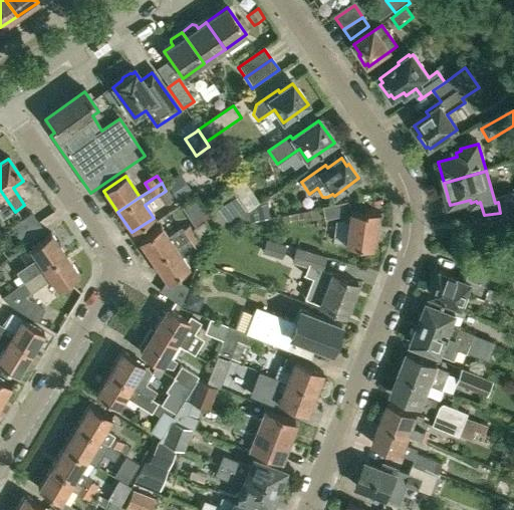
[(213,223),(224,228),(248,212),(230,186),(213,223)]
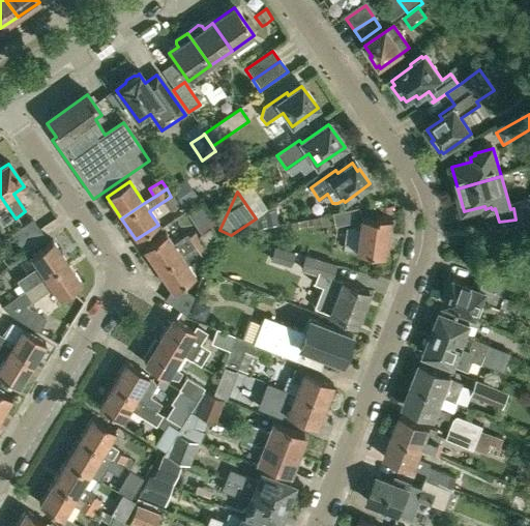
[(0,225),(2,228),(16,218),(0,196),(0,225)]
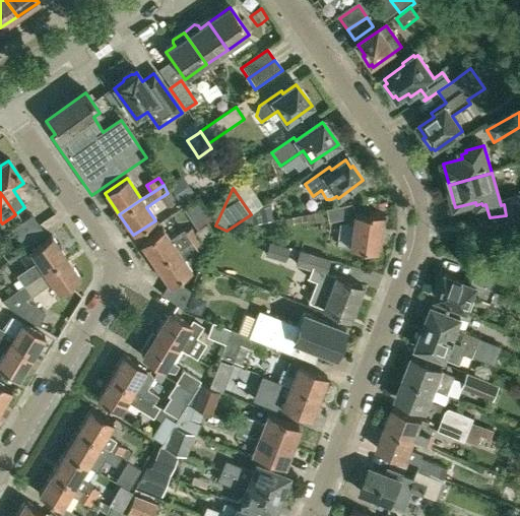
[(506,215),(519,212),(519,198),(504,204),(506,215)]
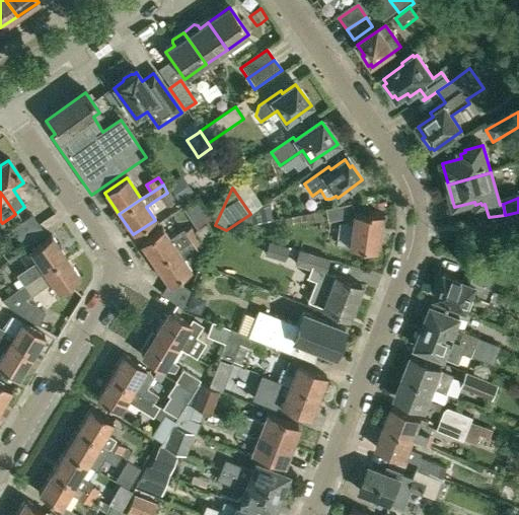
[(267,203),(229,229),(229,230),(273,221),(267,203)]
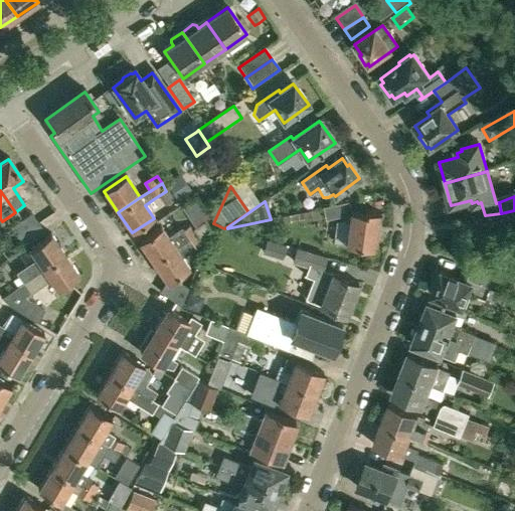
[(378,214),(363,212),(362,214),(351,212),(349,203),(324,208),(327,220),(343,216),(344,221),(337,223),(334,244),(372,250),(378,214)]
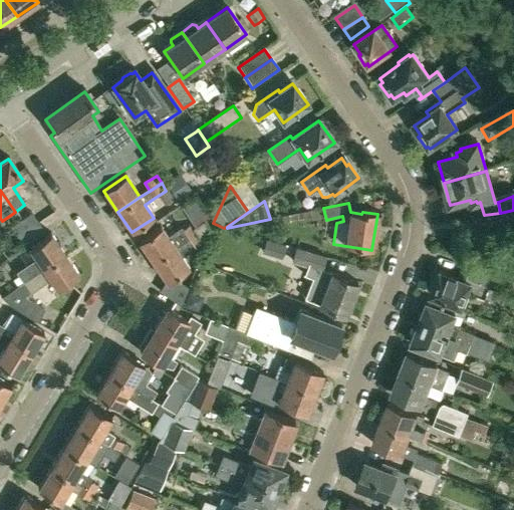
[(25,247),(44,234),(31,214),(12,228),(25,247)]
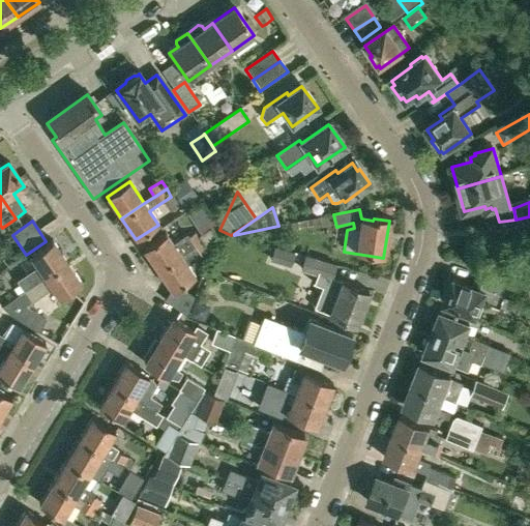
[(203,241),(207,247),(212,244),(214,237),(210,231),(200,237),(198,234),(190,239),(188,235),(173,245),(166,234),(143,250),(157,271),(180,256),(203,241)]
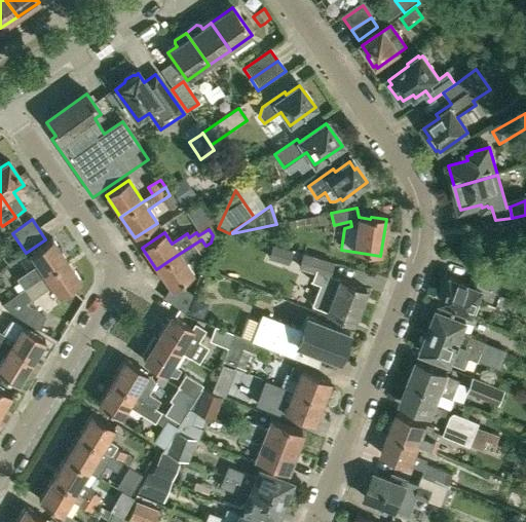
[(208,250),(205,246),(201,239),(179,254),(156,269),(170,288),(163,300),(184,313),(191,296),(177,287),(193,275),(186,264),(208,250)]
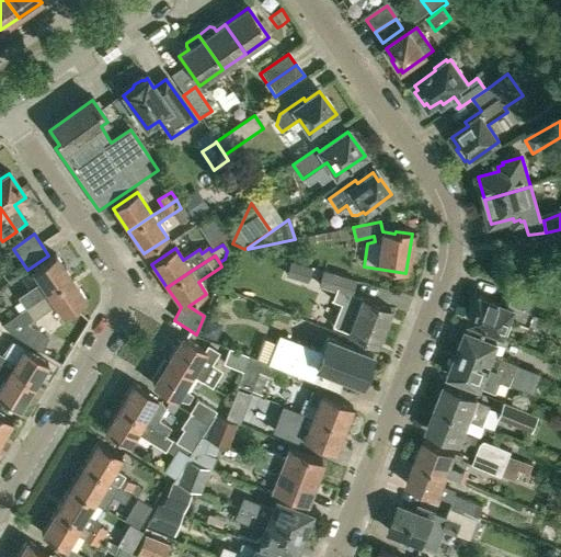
[(25,310),(71,279),(56,257),(32,273),(39,284),(19,299),(25,310)]
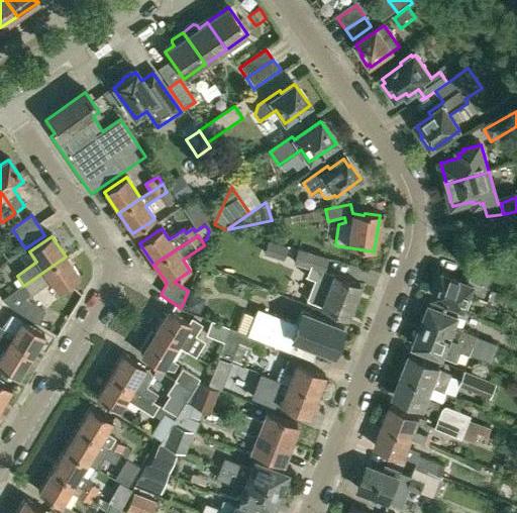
[(287,248),(267,242),(263,255),(283,262),(287,248)]
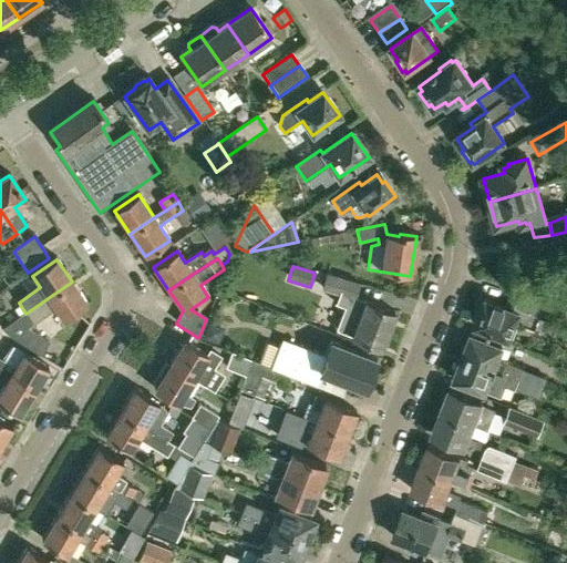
[(387,335),(394,314),(356,298),(359,286),(327,276),(322,290),(339,295),(336,306),(347,310),(338,333),(381,349),(382,346),(387,346),(390,337),(387,335)]
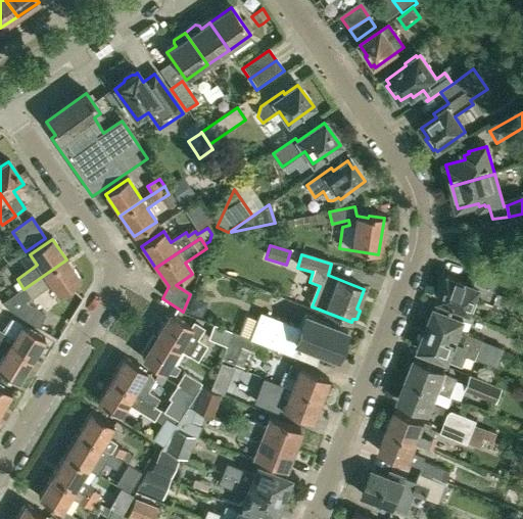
[(51,286),(58,296),(81,281),(66,260),(24,289),(25,289),(2,304),(11,312),(38,330),(46,318),(25,303),(32,298),(32,299),(51,286)]
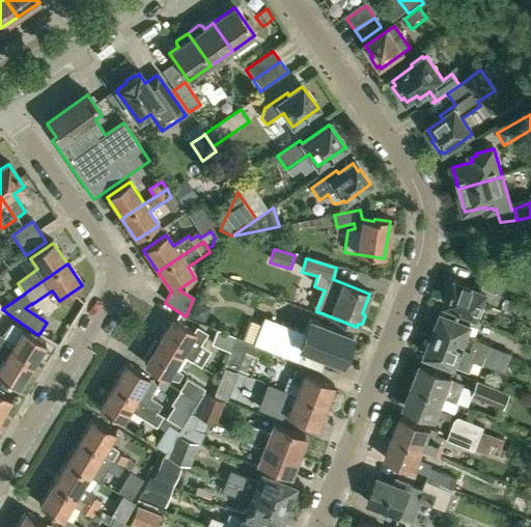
[(445,307),(476,320),(482,303),(501,310),(506,298),(515,301),(522,286),(486,273),(482,286),(474,284),(472,288),(454,281),(450,293),(447,292),(443,302),(446,303),(445,307)]
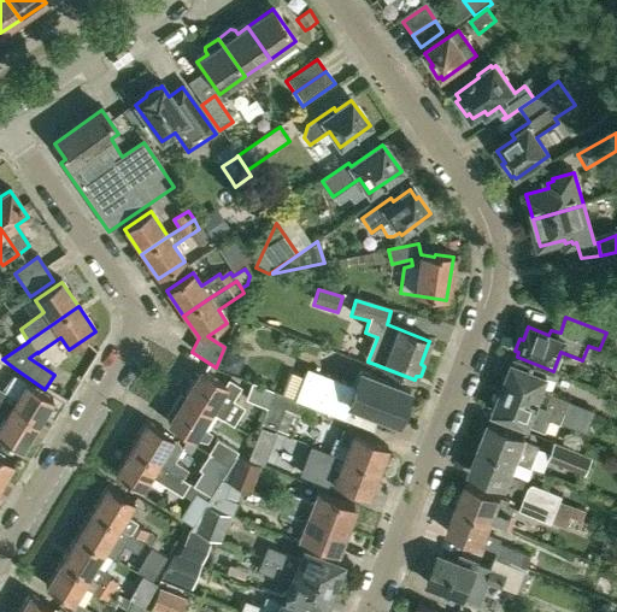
[(227,351),(221,370),(239,376),(245,358),(227,351)]
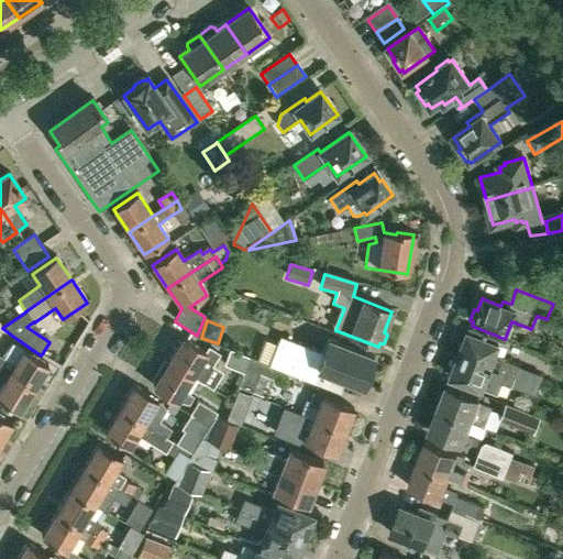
[(495,358),(499,347),(468,335),(467,337),(464,336),(461,347),(463,348),(460,357),(516,379),(519,370),(520,368),(495,358)]
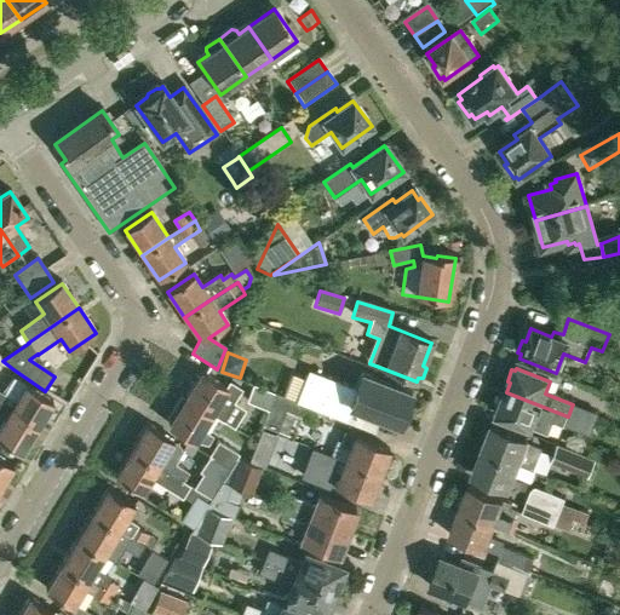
[(297,404),(302,406),(346,424),(351,409),(399,427),(412,395),(362,375),(356,391),(309,373),(297,404)]
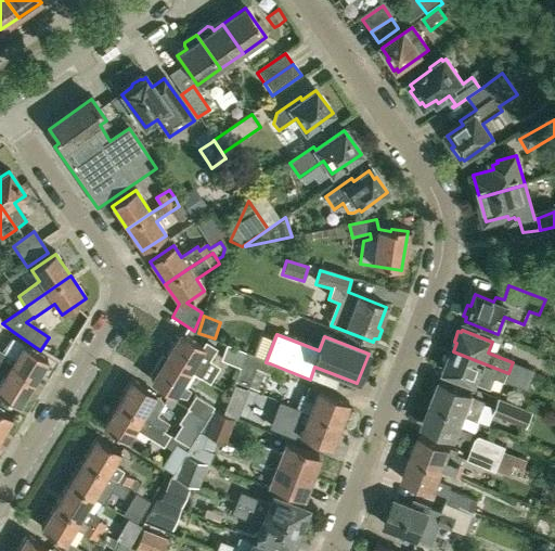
[(180,335),(166,358),(198,379),(208,384),(218,368),(208,362),(216,350),(206,344),(203,348),(180,335)]
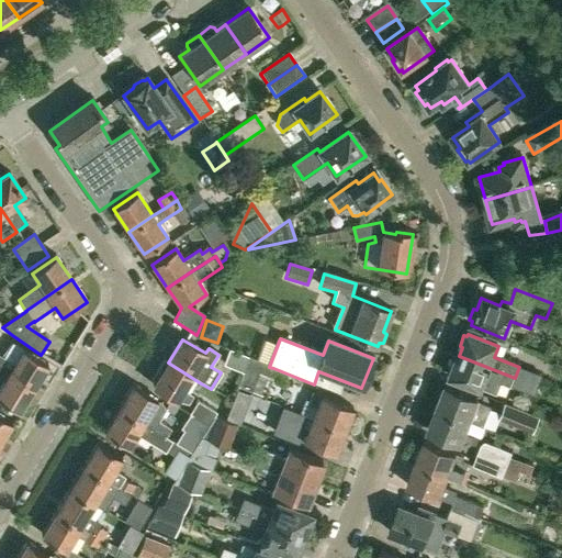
[(0,368),(9,374),(34,389),(48,366),(12,344),(3,357),(0,355),(0,368)]
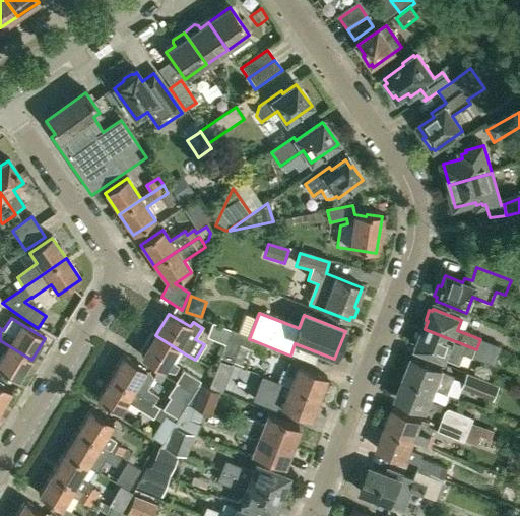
[(225,346),(231,332),(213,325),(207,339),(225,346)]
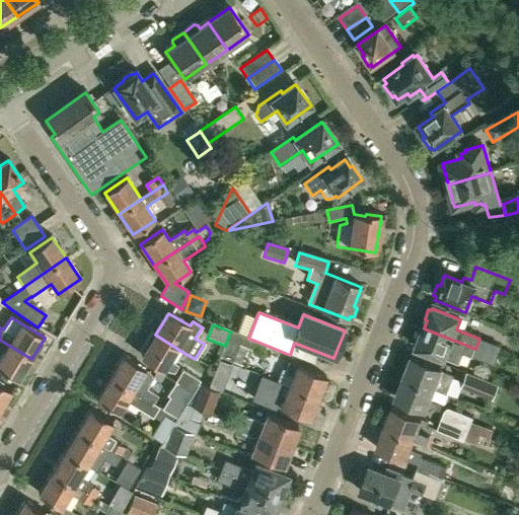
[(472,357),(475,349),(424,328),(421,337),(418,336),(414,346),(417,347),(416,349),(444,360),(448,350),(471,359),(472,357)]
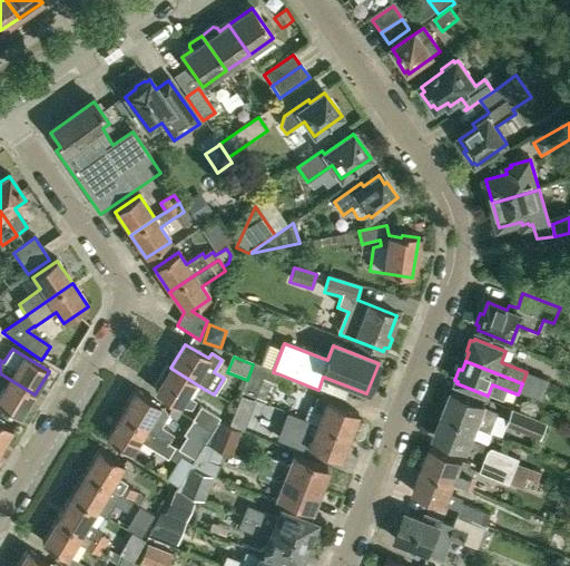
[(277,373),(273,372),(253,364),(247,380),(242,394),(266,403),(277,373)]
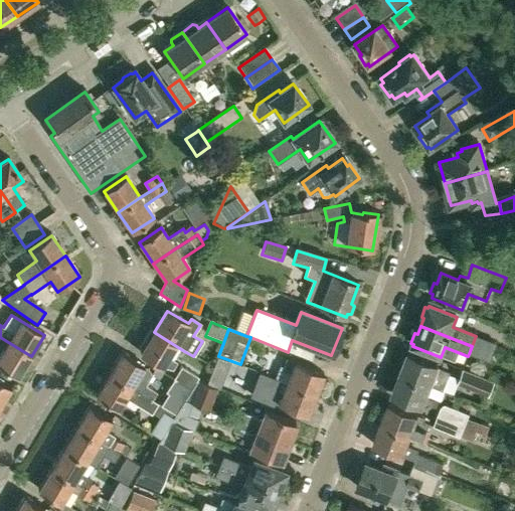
[(154,332),(154,333),(151,331),(143,343),(146,345),(141,355),(162,368),(173,370),(177,363),(168,357),(175,346),(184,351),(154,332)]
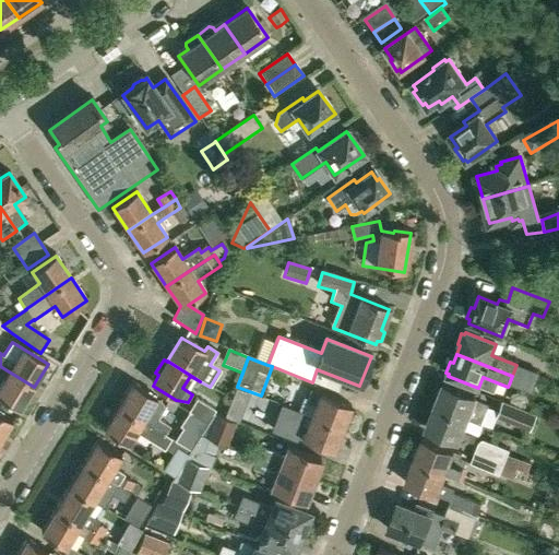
[(34,387),(9,372),(0,366),(0,379),(3,381),(0,386),(0,398),(20,410),(34,387)]
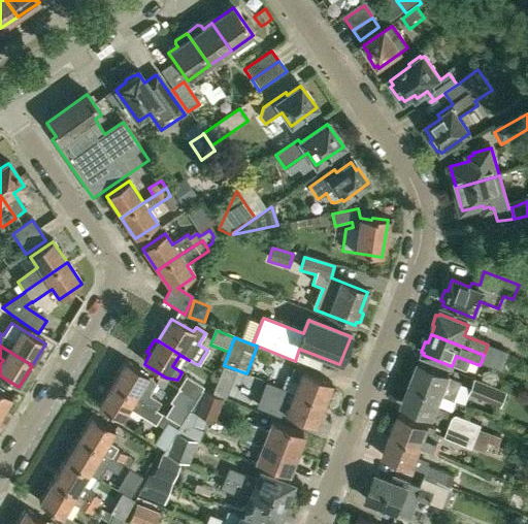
[(507,355),(487,347),(484,355),(504,362),(507,355)]
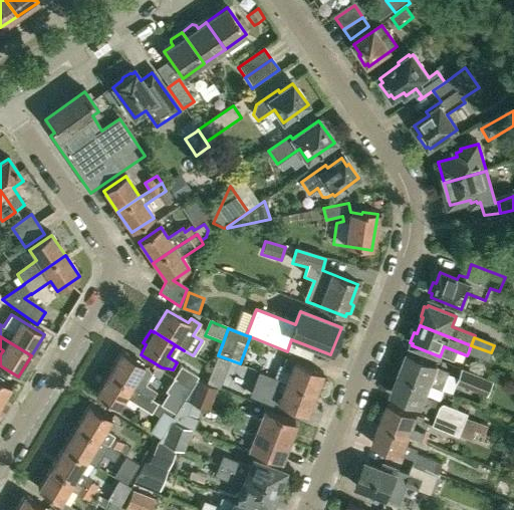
[(471,345),(468,353),(488,360),(491,352),(471,345)]
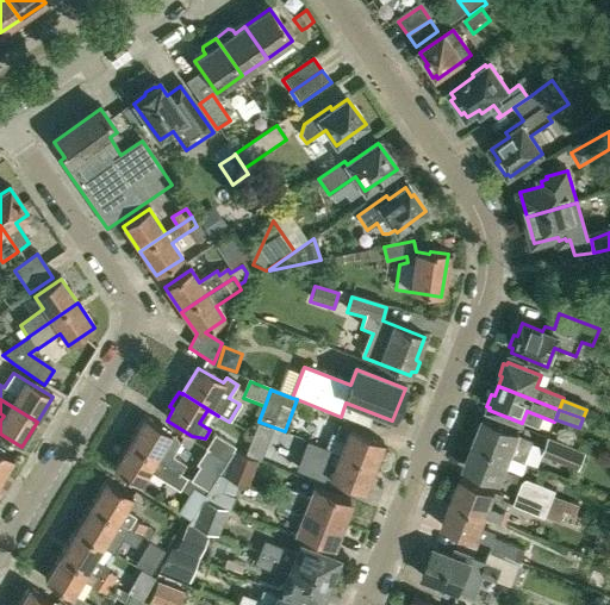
[(170,436),(172,435),(144,418),(130,443),(180,475),(185,467),(172,459),(180,446),(175,438),(170,436)]
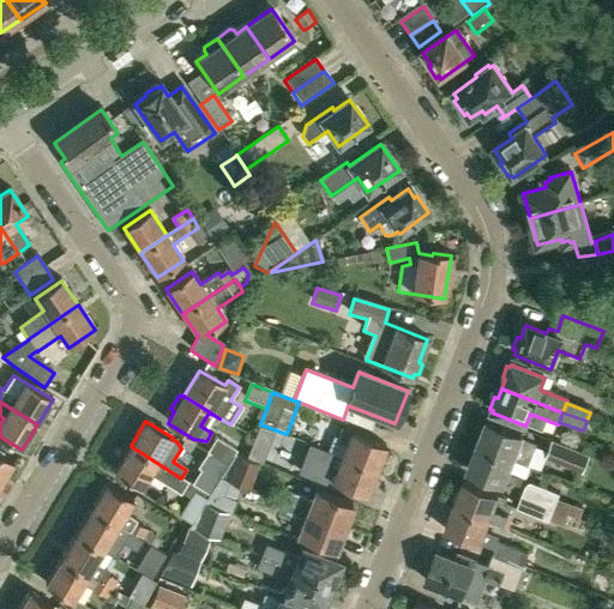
[(540,444),(527,439),(487,423),(479,447),(512,460),(530,468),(540,444)]
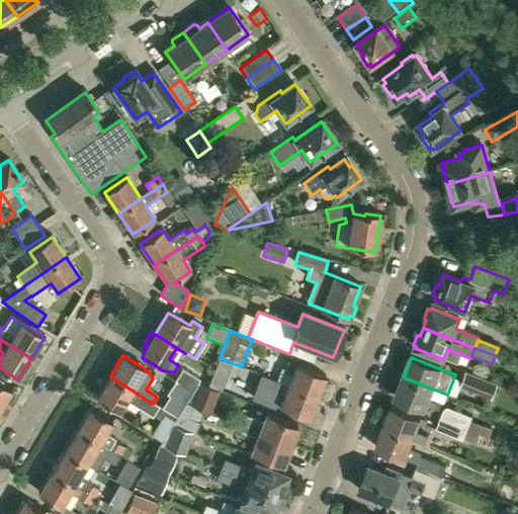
[(281,370),(277,381),(318,398),(326,377),(296,365),(295,366),(288,363),(285,371),(281,370)]
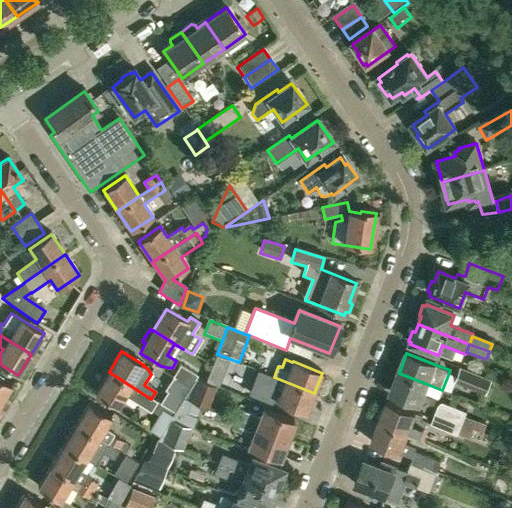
[(173,377),(190,388),(196,377),(179,367),(173,377)]
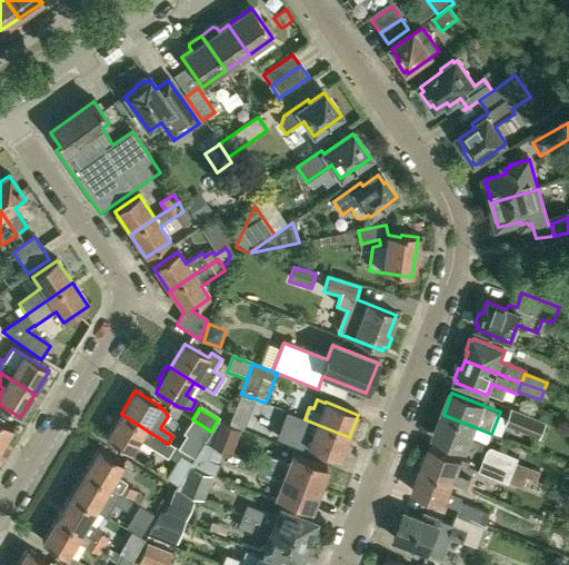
[(168,444),(121,414),(106,438),(131,454),(138,442),(168,459),(175,448),(168,444)]
